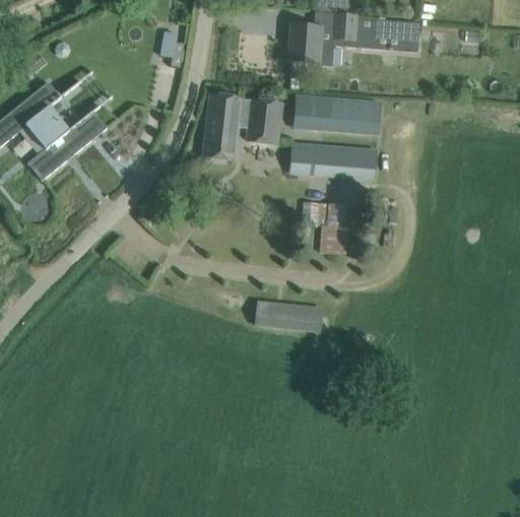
[(288,61),(309,63),(332,64),(333,39),(378,42),(380,15),(333,12),(332,28),(320,27),(320,26),(291,24),(288,61)]
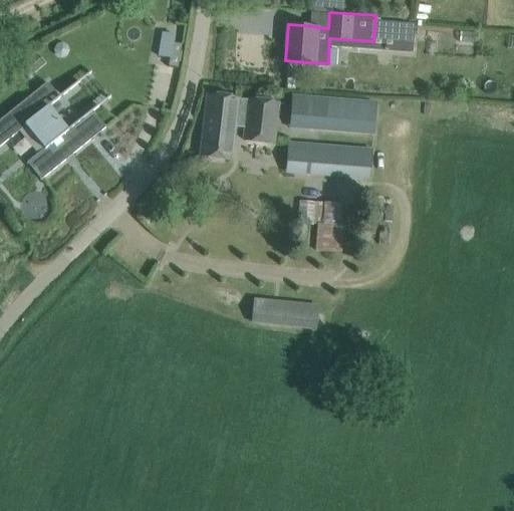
[(0,46),(9,41),(0,27),(0,46)]
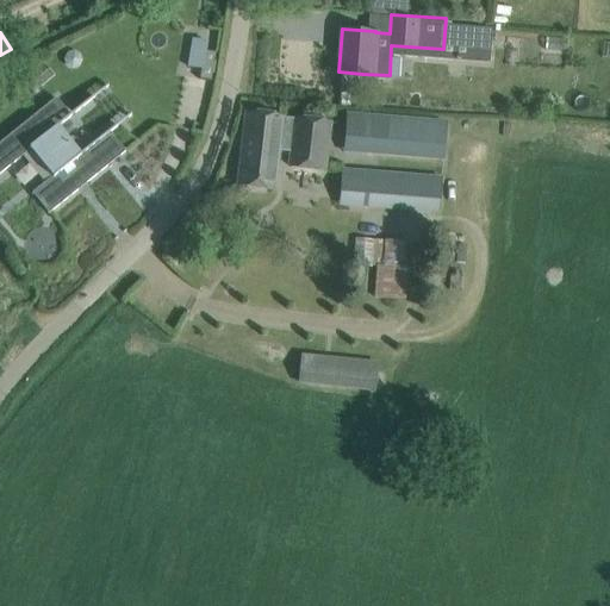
[(193,36),(188,64),(200,67),(199,76),(211,79),(216,50),(206,49),(209,38),(193,36)]
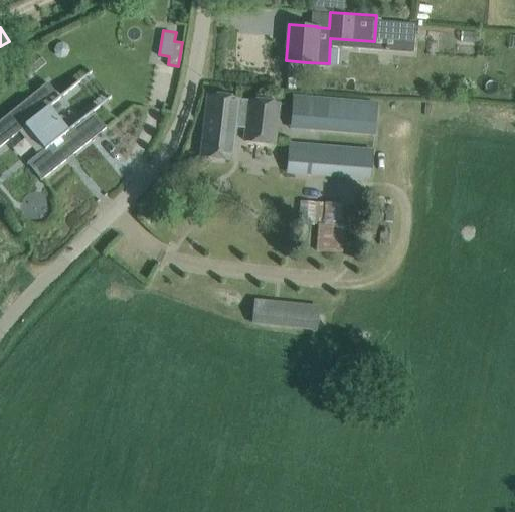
[(39,177),(40,178),(106,125),(105,124),(103,126),(91,111),(99,104),(99,103),(65,129),(46,106),(59,96),(58,95),(57,96),(46,82),(48,80),(47,79),(0,117),(0,143),(26,123),(44,146),(26,161),(27,162),(28,160),(40,175),(39,177)]
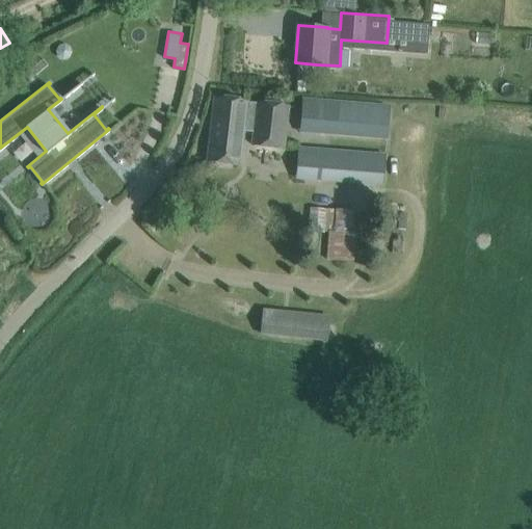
[(255,131),(253,143),(281,147),(286,105),(216,97),(208,160),(237,163),(241,129),(255,131)]
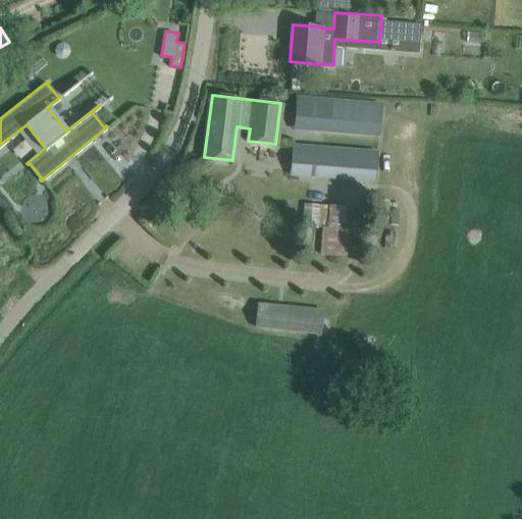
[(296,96),(294,124),(380,132),(382,103),(296,96)]
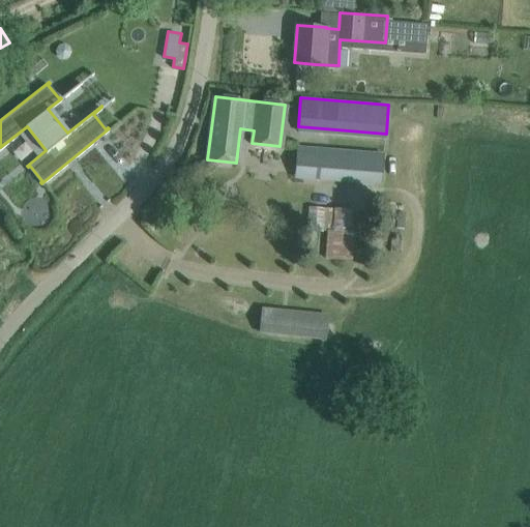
[(296,145),(294,174),(382,181),(383,173),(384,152),(383,151),(296,145)]
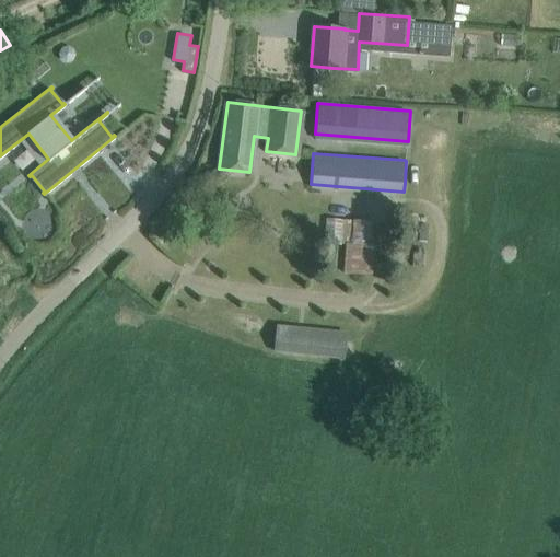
[(346,242),(345,274),(373,275),(374,243),(369,243),(370,218),(326,216),(325,241),(346,242)]
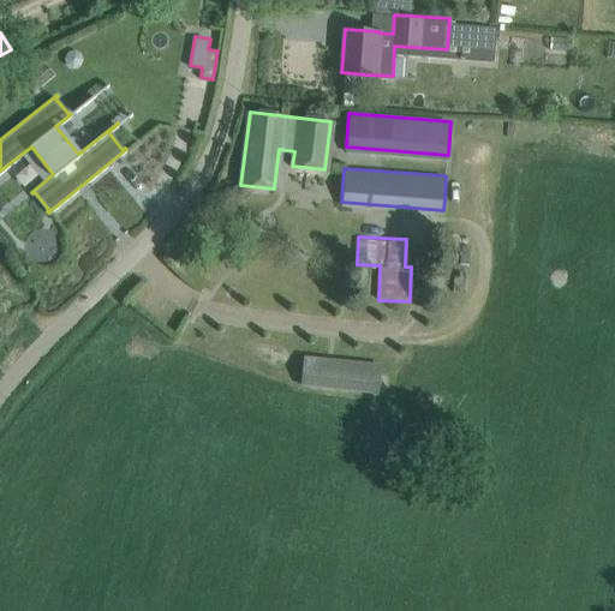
[(377,364),(306,358),(304,382),(376,388),(377,364)]
